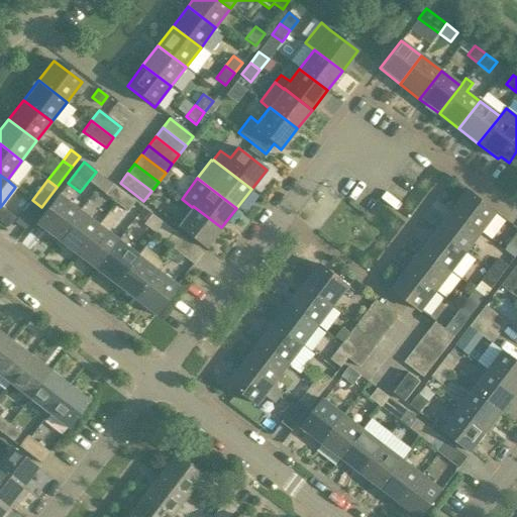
[(116,202),(123,193),(112,184),(105,194),(116,202)]
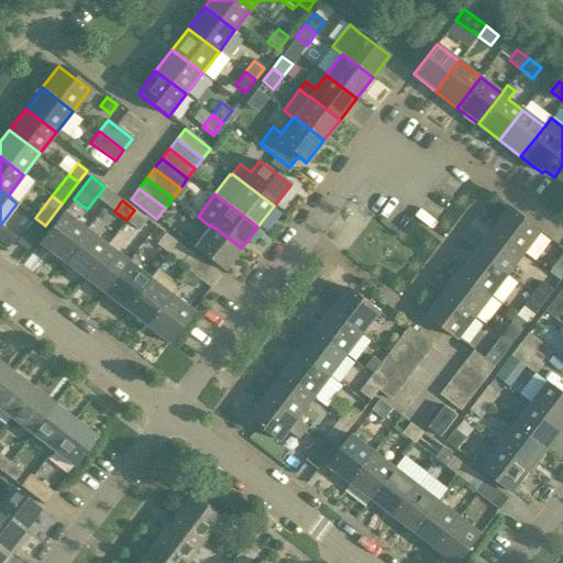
[(493,229),(525,253),(542,231),(510,207),(493,229)]
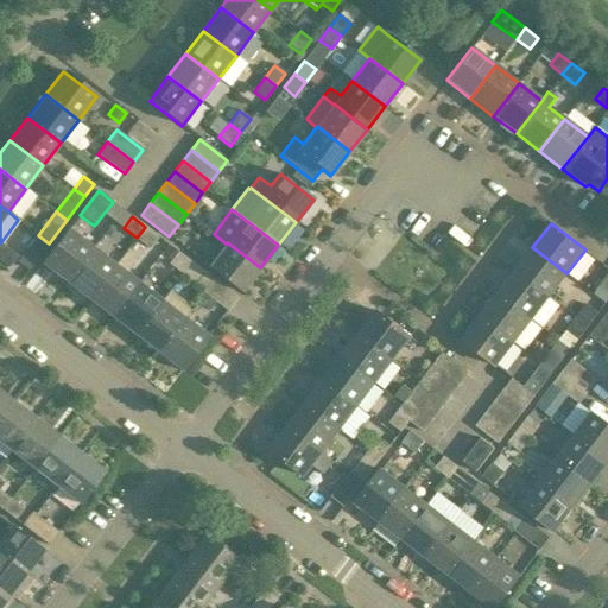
[(145,227),(137,238),(150,247),(158,236),(145,227)]
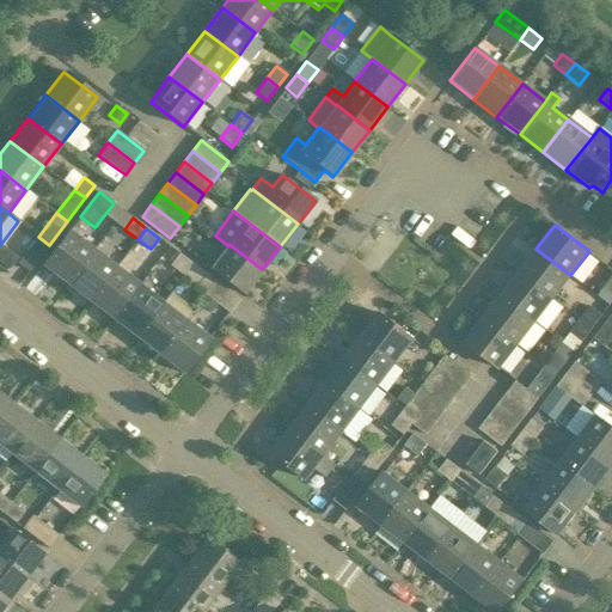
[(67,283),(93,249),(69,231),(43,264),(67,283)]
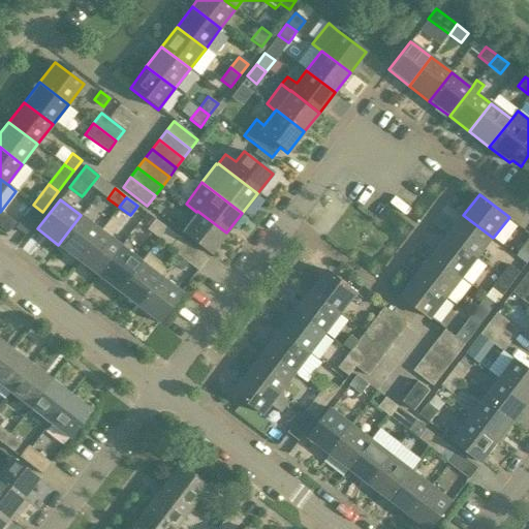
[(24,216),(34,223),(42,212),(33,205),(24,216)]
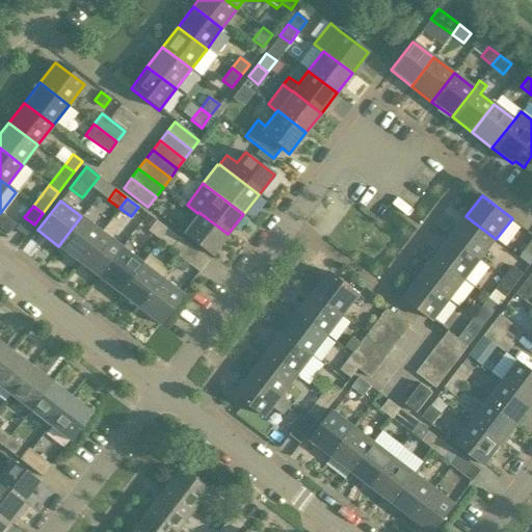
[(211,256),(228,234),(198,212),(197,213),(183,233),(211,256)]
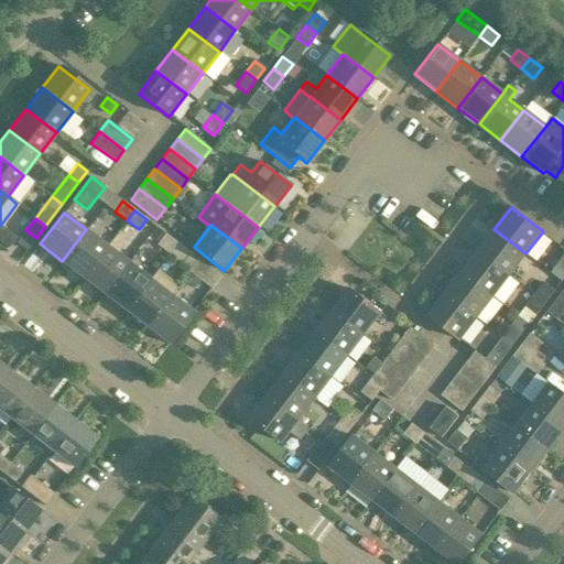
[(86,229),(62,261),(84,278),(108,246),(86,229)]
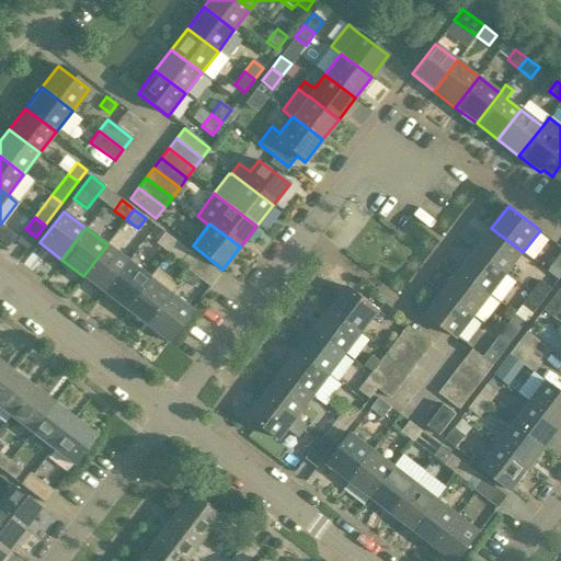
[(523,252),(491,228),(476,249),(507,274),(523,252)]
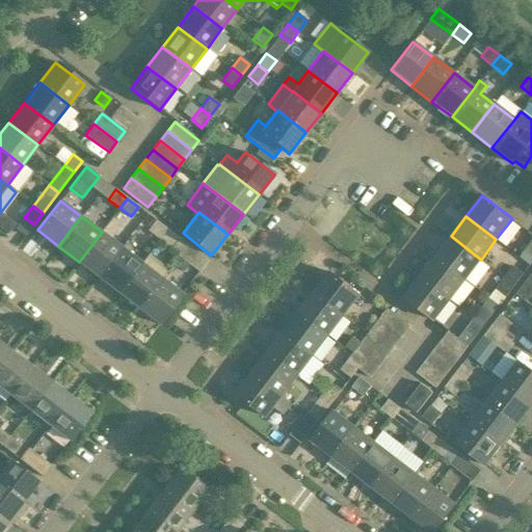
[(156,220),(148,231),(159,240),(167,230),(156,220)]
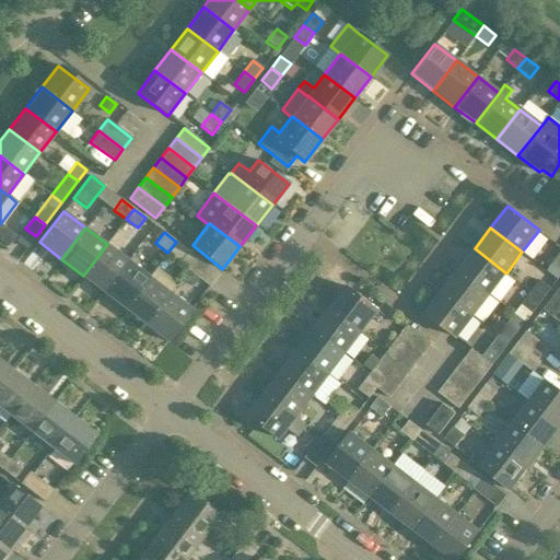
[(179,261),(188,251),(176,242),(167,253),(179,261)]
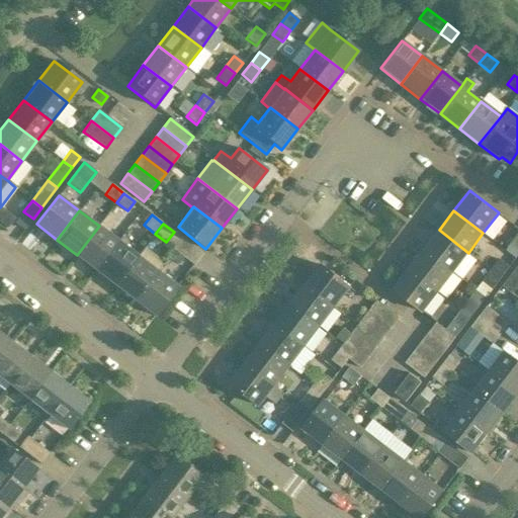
[(99,226),(77,255),(96,269),(118,241),(99,226)]
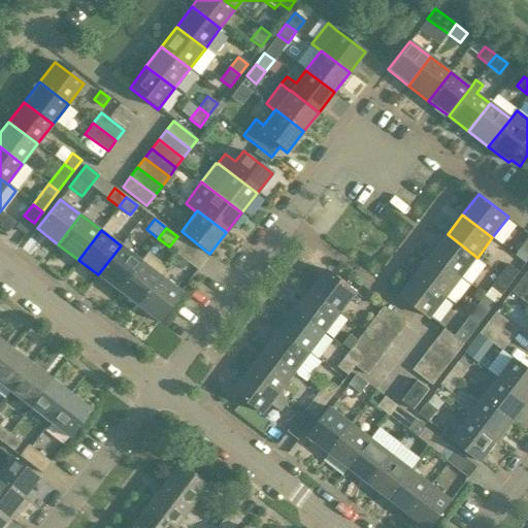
[(477,258),(448,234),(432,255),(462,277),(477,258)]
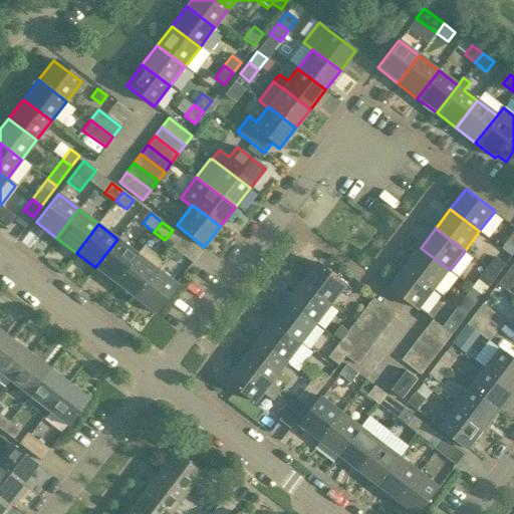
[(513,233),(509,240),(502,249),(511,256),(513,252),(513,233)]
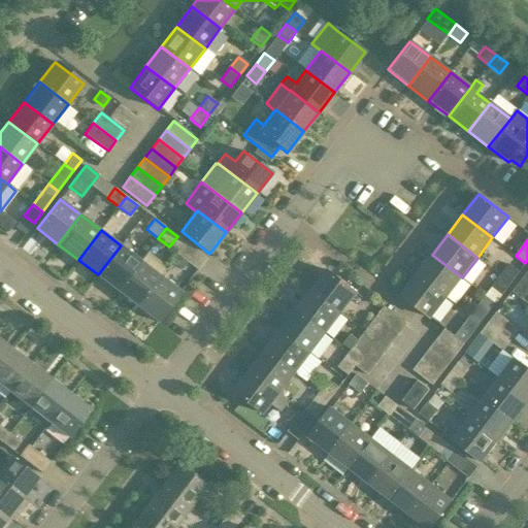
[(174,252),(198,269),(206,258),(184,240),(174,252)]
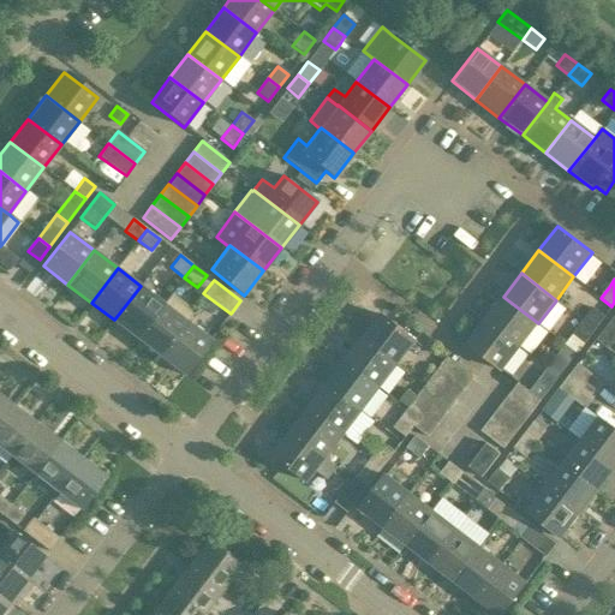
[(141,286),(114,320),(137,338),(163,304),(141,286)]
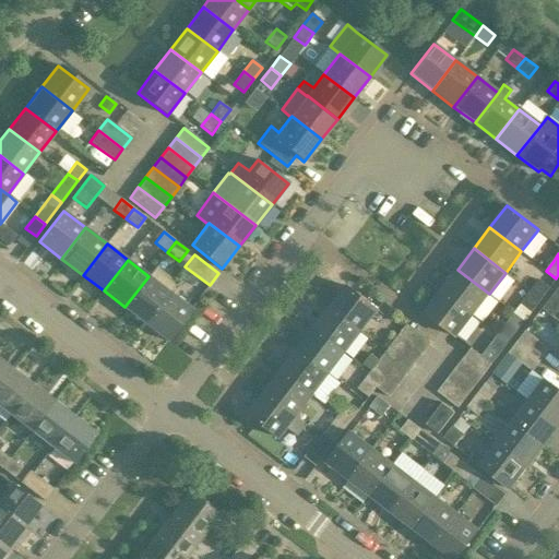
[(441,290),(473,314),(489,294),(458,270),(441,290)]
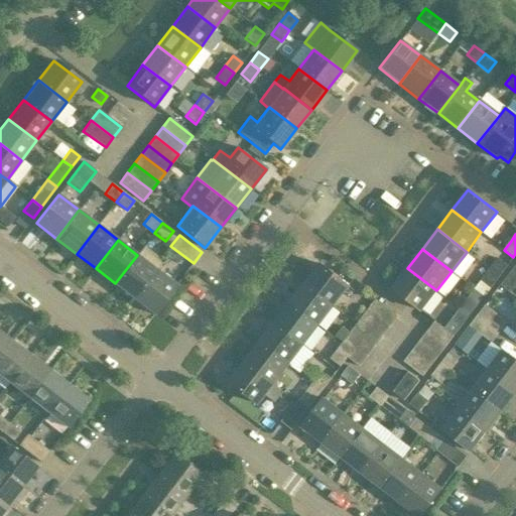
[(137,255),(115,283),(134,298),(156,270),(137,255)]
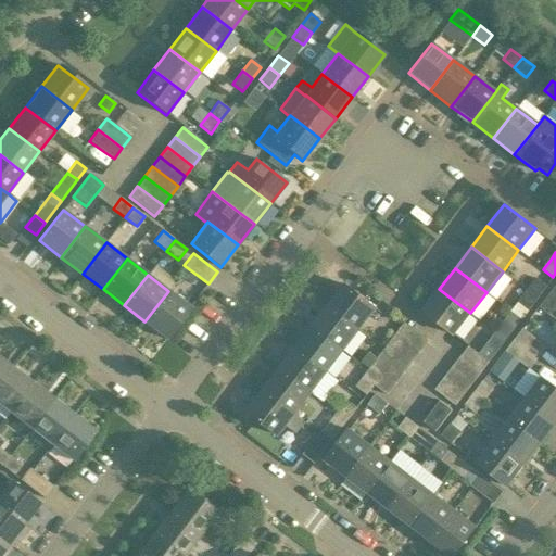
[(546,287),(536,279),(527,290),(538,298),(546,287)]
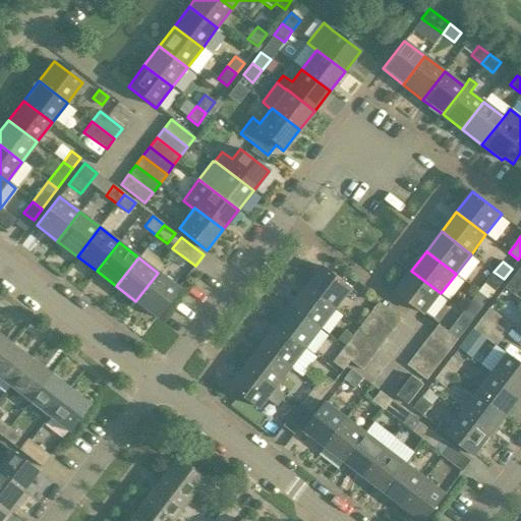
[(307,287),(337,308),(352,289),(323,267),(307,287)]
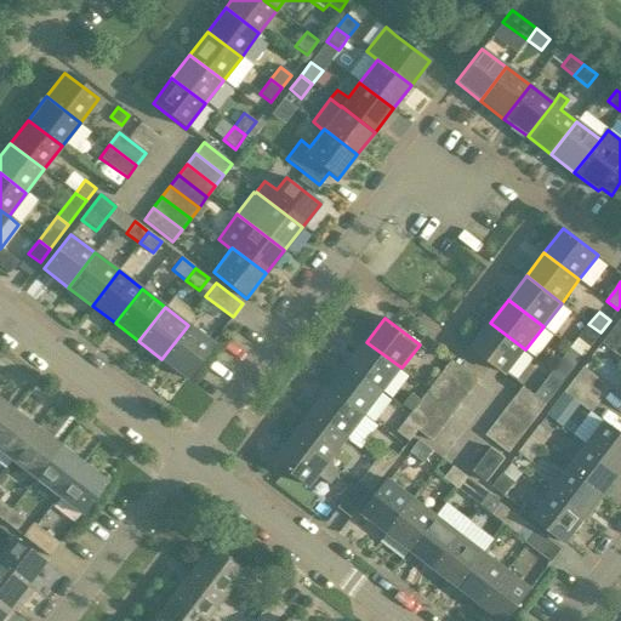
[(602,343),(614,353),(620,343),(620,320),(602,343)]
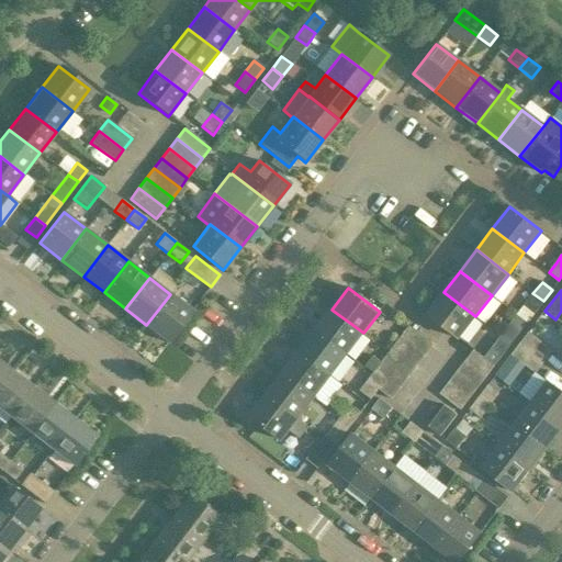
[(475,316),(444,292),(427,314),(459,338),(475,316)]
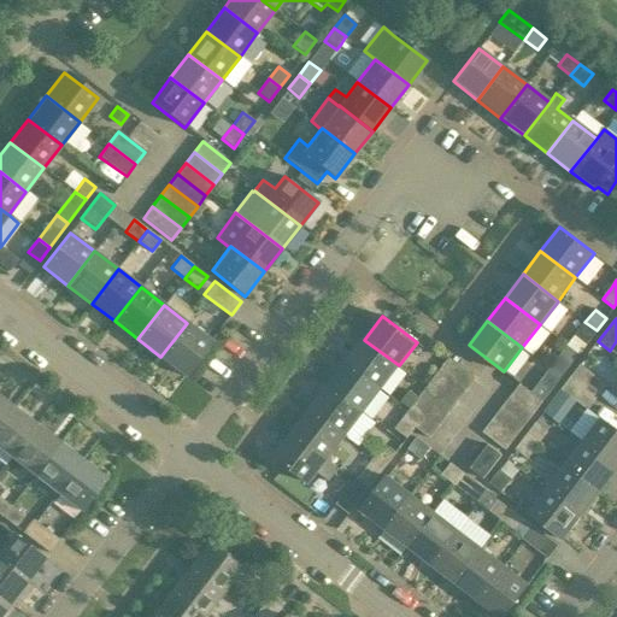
[(575,336),(586,345),(597,330),(585,322),(575,336)]
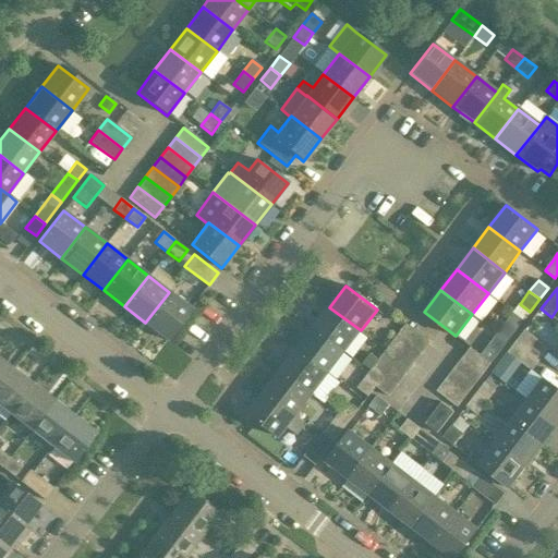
[(169,292),(145,323),(167,339),(191,308),(169,292)]
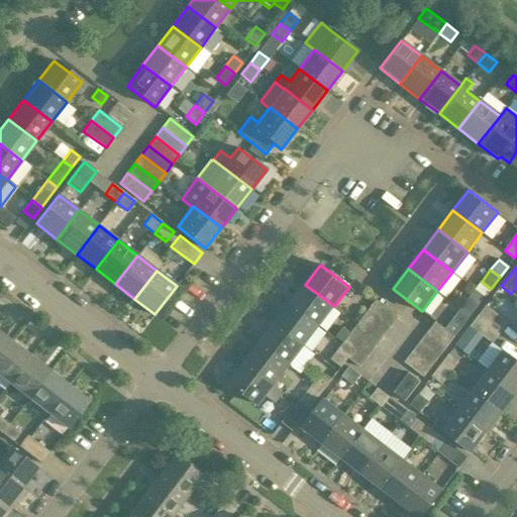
[(334,306),(305,285),(290,304),(319,326),(334,306)]
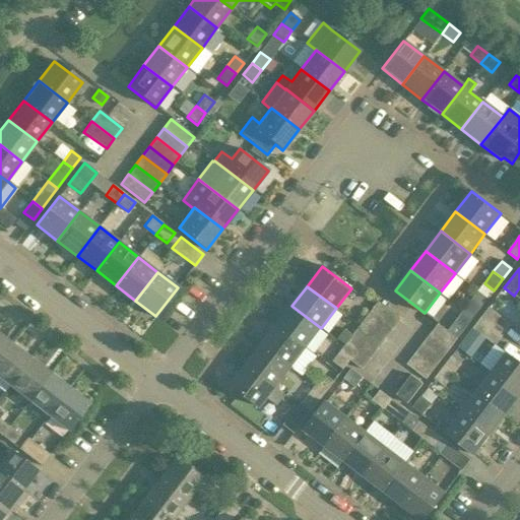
[(480,307),(471,300),(463,311),(472,318),(480,307)]
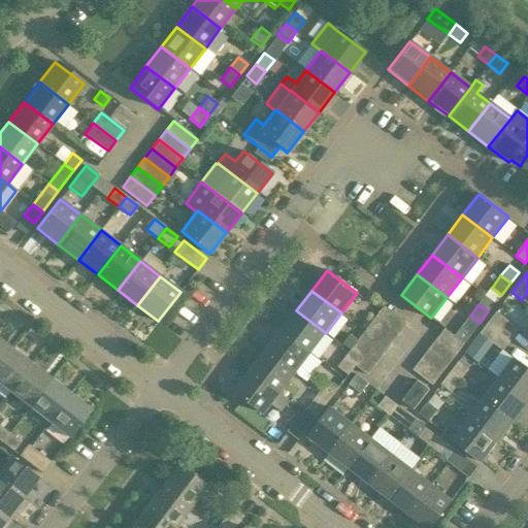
[(376,317),(399,334),(406,324),(385,306),(376,317)]
